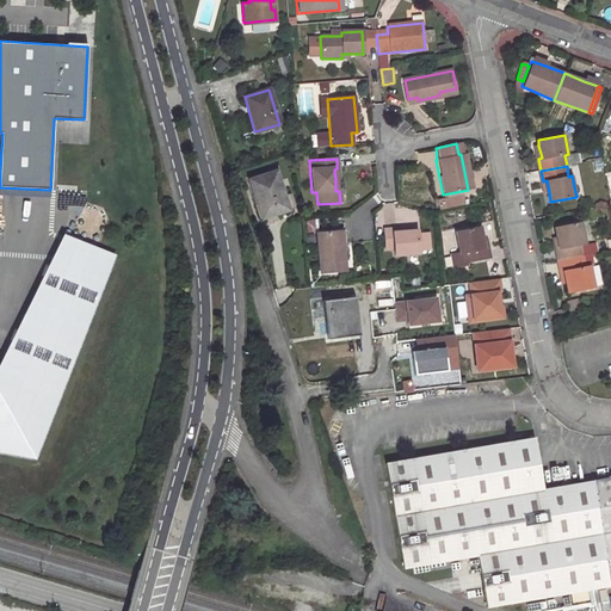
[(288,210),(276,172),(250,180),(258,205),(260,204),(265,217),(288,210)]
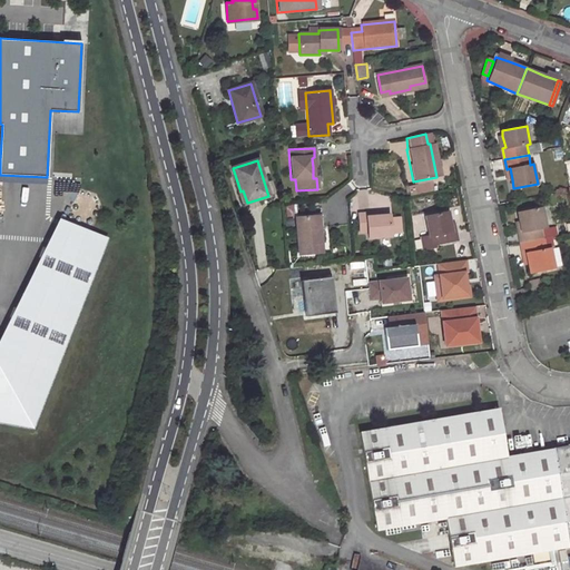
[(546,227),(542,207),(518,212),(520,222),(522,232),(519,232),(521,243),(544,238),(542,228),(546,227)]
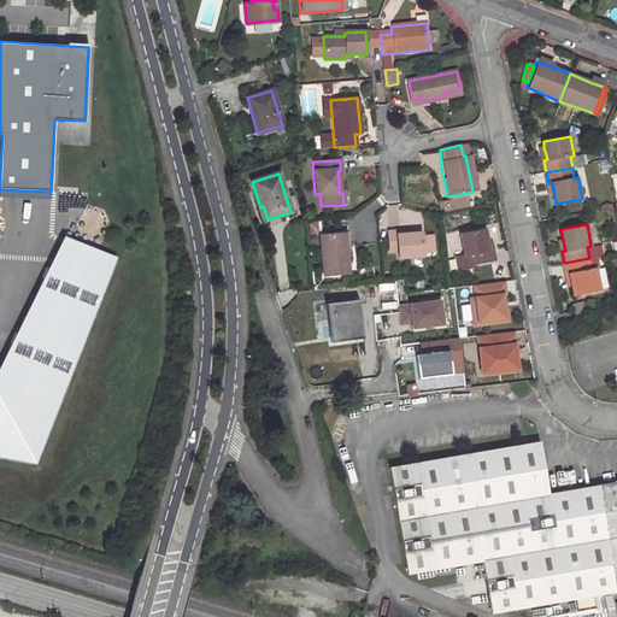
[(486,245),(482,230),(458,235),(463,257),(466,257),(469,266),(493,263),(491,252),(487,253),(486,245)]
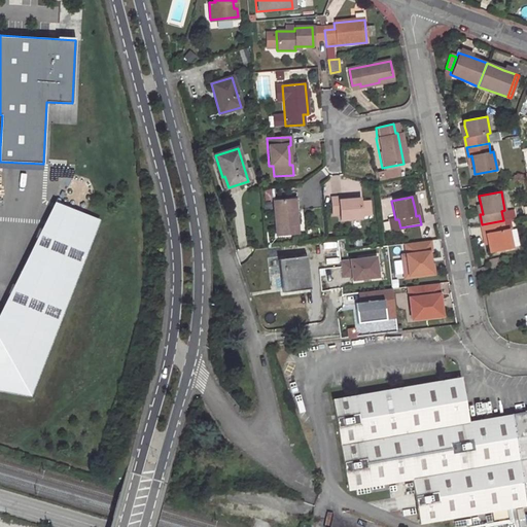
[(360,219),(359,200),(347,201),(340,201),(339,198),(331,199),(332,215),(339,215),(340,220),(360,219)]
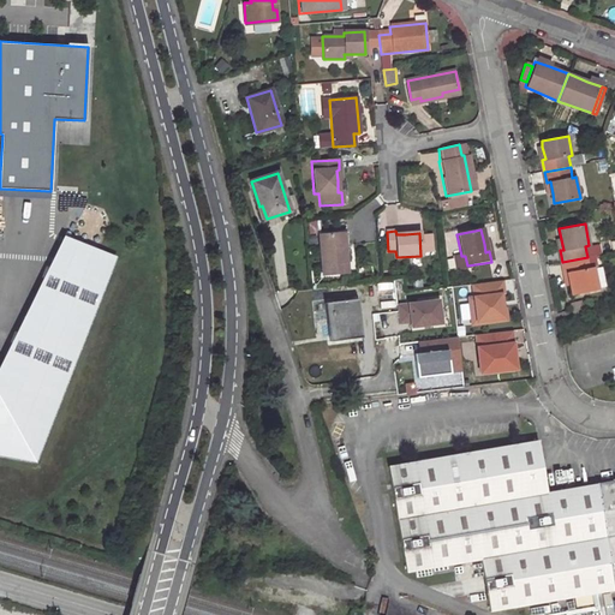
[(451,255),(460,254),(457,231),(447,232),(451,255)]
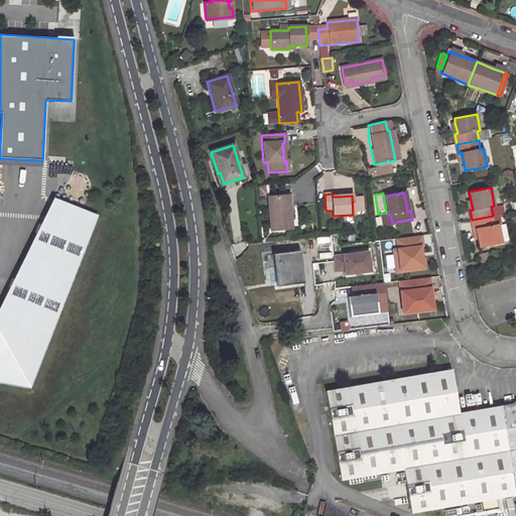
[(269,233),(289,231),(287,213),(285,213),(284,198),(266,200),(269,233)]
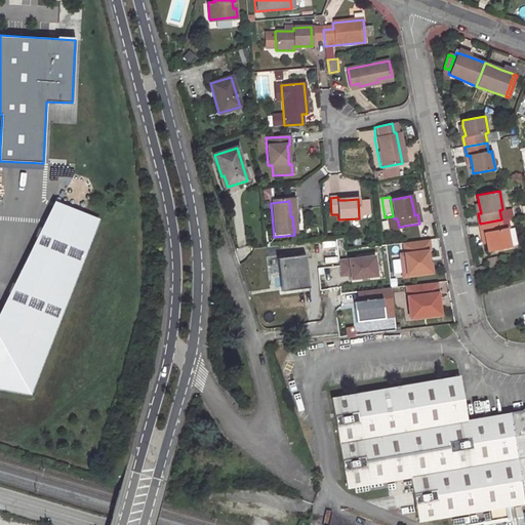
[(0,319),(0,389),(33,395),(101,223),(58,204),(0,319)]
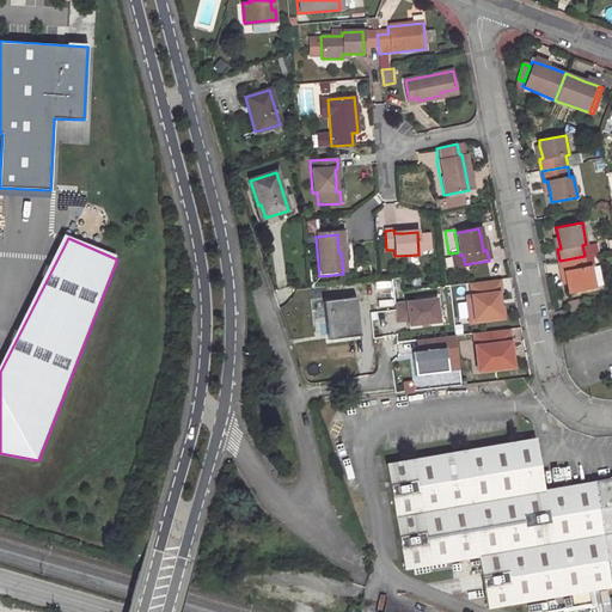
[(585,256),(599,254),(597,243),(586,244),(582,245),(585,256)]
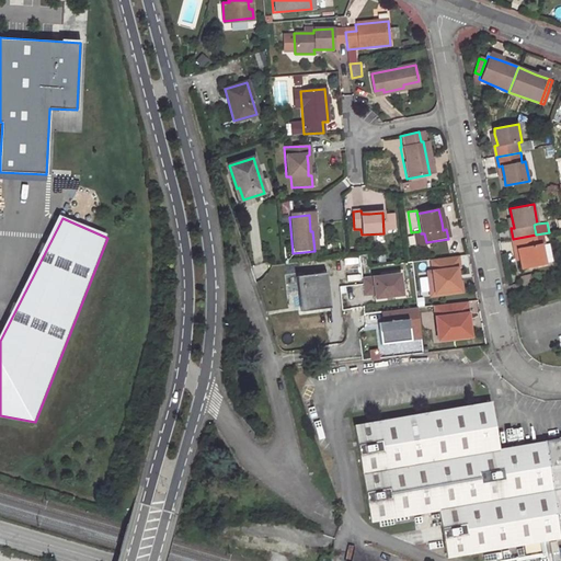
[(521,259),(523,268),(546,264),(554,262),(550,242),(538,245),(536,235),(513,239),(515,250),(518,250),(521,259)]
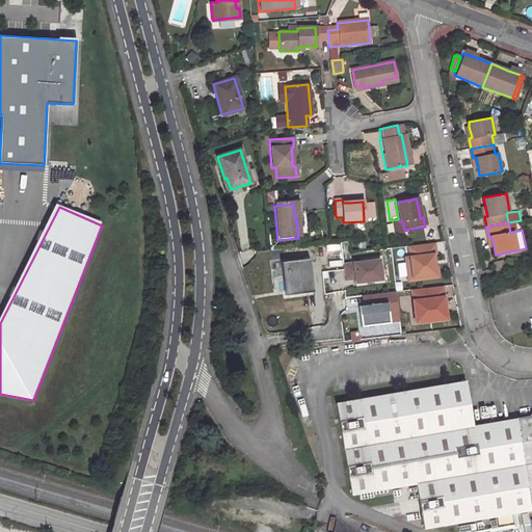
[(434,243),(408,246),(410,258),(413,277),(435,274),(433,256),(435,255),(434,243)]
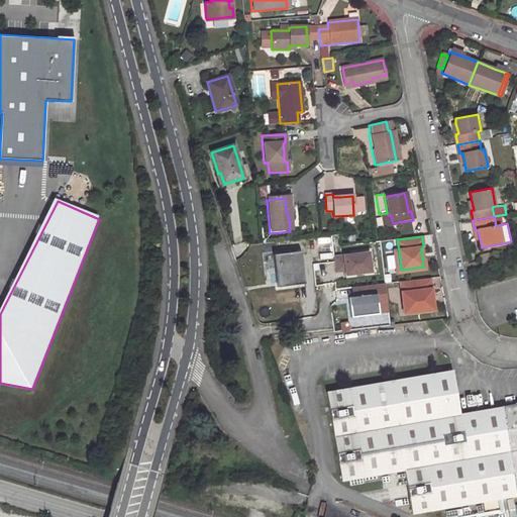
[(401,270),(399,250),(396,250),(399,273),(426,270),(423,247),(421,248),(423,267),(401,270)]
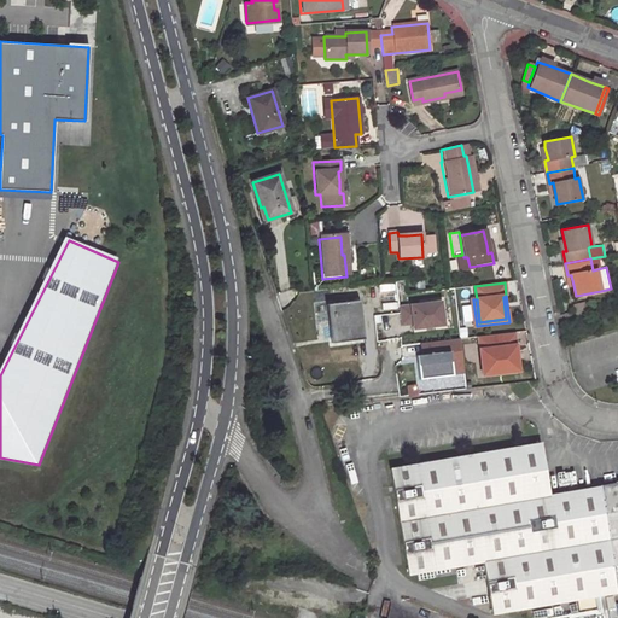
[(359,302),(327,305),(331,344),(363,340),(359,302)]
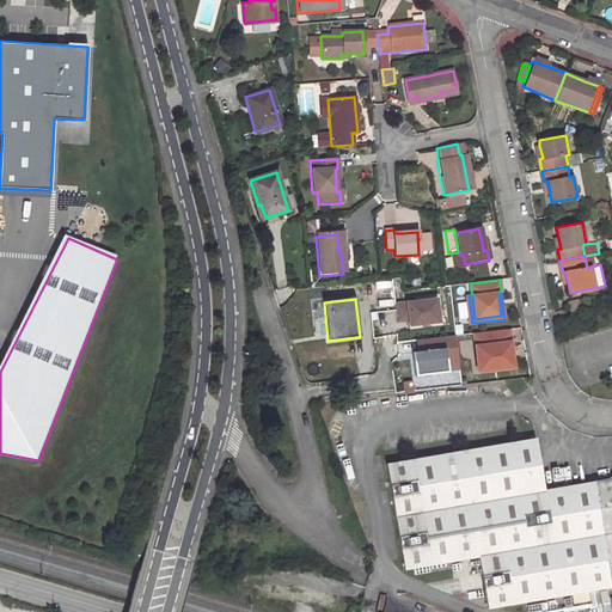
[(435,300),(393,305),(396,323),(408,320),(408,326),(438,323),(435,300)]
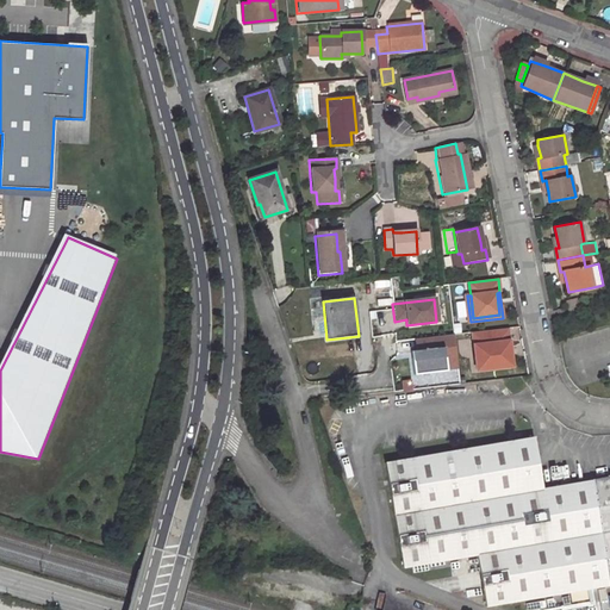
[(509,342),(508,334),(509,334),(508,328),(470,334),(471,344),(474,344),(478,371),(509,367),(506,342),(509,342)]
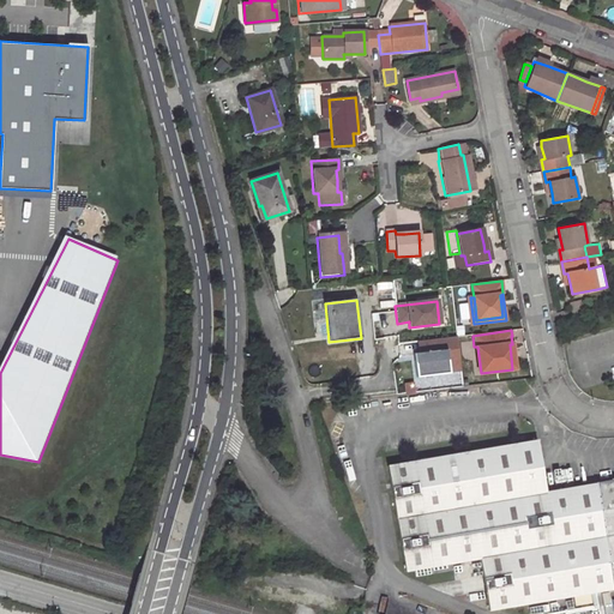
[(458,353),(456,337),(415,342),(416,353),(414,354),(416,365),(414,365),(415,378),(459,372),(458,353)]
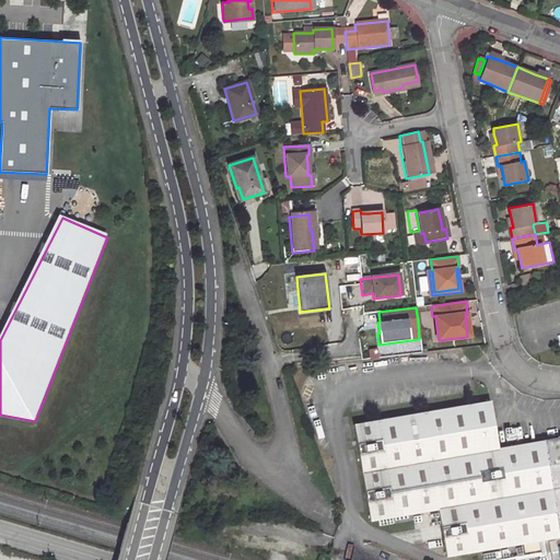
[(368,521),(436,510),(444,557),(559,537),(559,438),(497,450),(488,400),(350,424),(368,521)]
